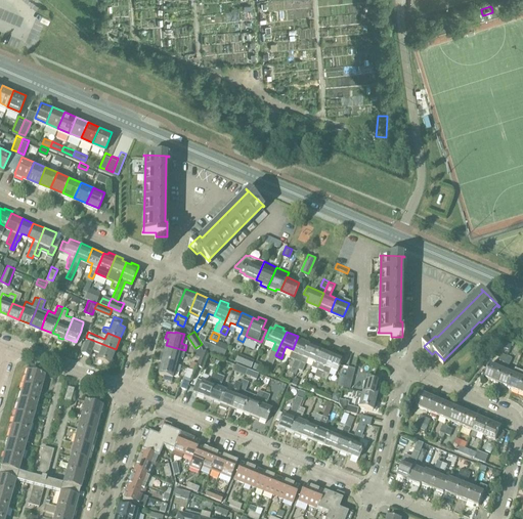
[(296,372),(298,365),(301,358),(303,353),(304,353),(309,341),(305,340),(307,337),(299,334),(298,336),(293,349),(290,354),(295,356),(290,369),(296,372)]
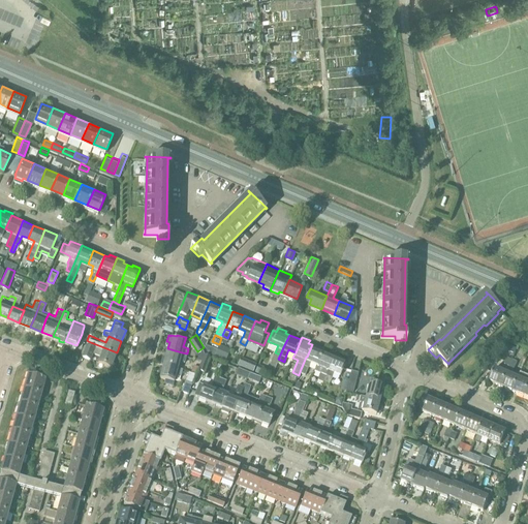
[(516,349),(518,344),(508,340),(505,344),(516,349)]
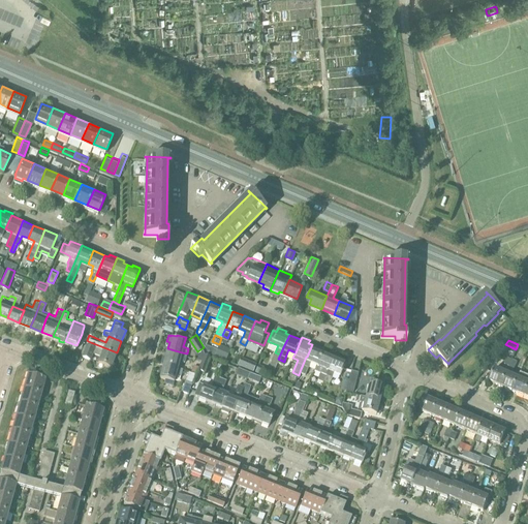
[(117,352),(88,341),(83,352),(91,356),(94,349),(101,352),(99,359),(112,364),(117,352)]
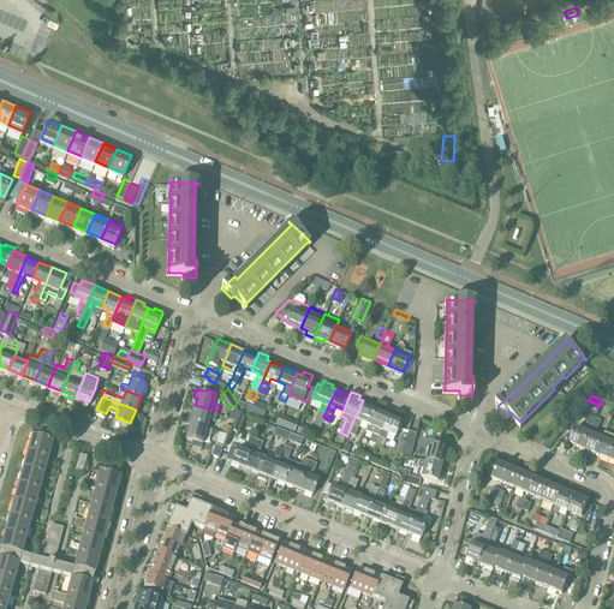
[(356,415),(353,421),(359,423),(362,417),(369,421),(370,421),(376,406),(377,402),(369,399),(368,401),(367,402),(363,400),(357,415),(356,415)]
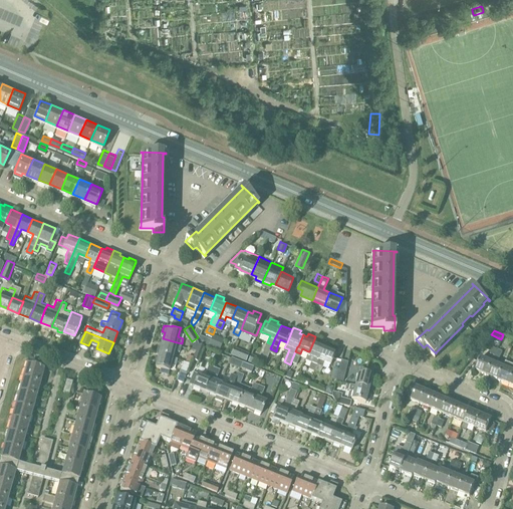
[(173,355),(174,354),(177,342),(163,338),(162,343),(160,342),(158,349),(160,349),(160,351),(173,355)]
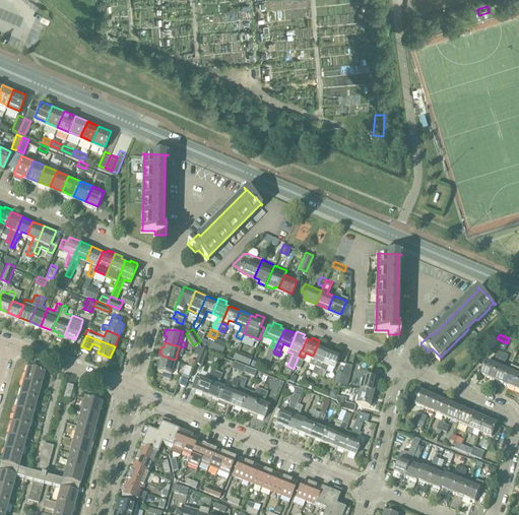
[(313,370),(319,372),(324,361),(329,348),(318,343),(313,356),(312,356),(310,361),(315,364),(313,370)]
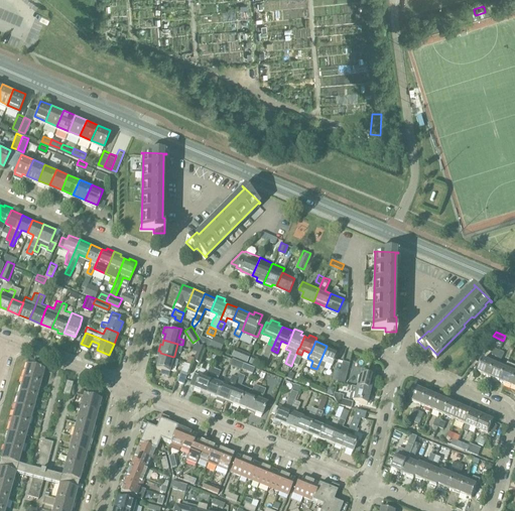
[(195,355),(194,358),(200,360),(206,345),(200,343),(195,355)]
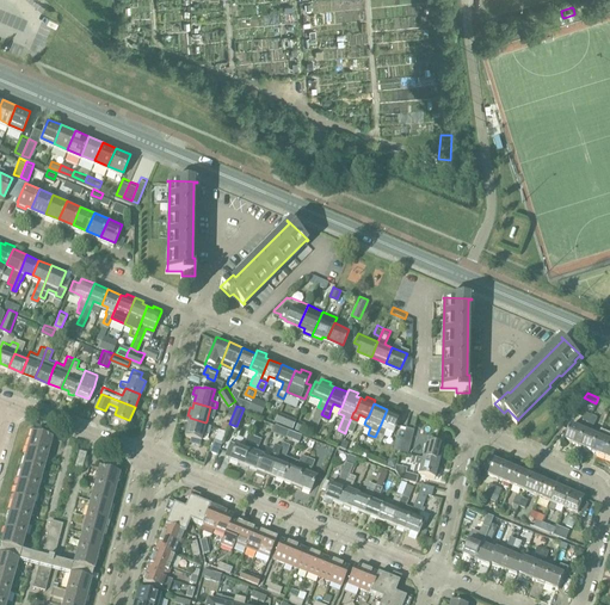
[(318,424),(321,414),(324,409),(318,407),(312,420),(318,424)]
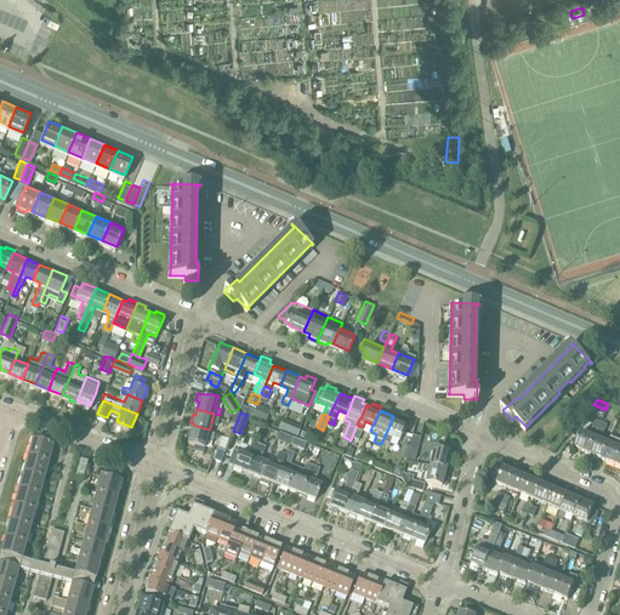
[(387,431),(381,444),(387,446),(393,433),(400,437),(407,421),(393,416),(387,431)]
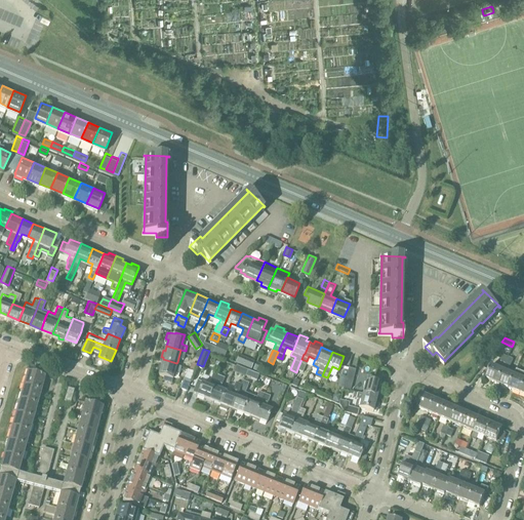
[(504,366),(497,380),(510,385),(515,370),(508,368),(511,361),(514,355),(509,352),(506,359),(506,362),(504,366)]
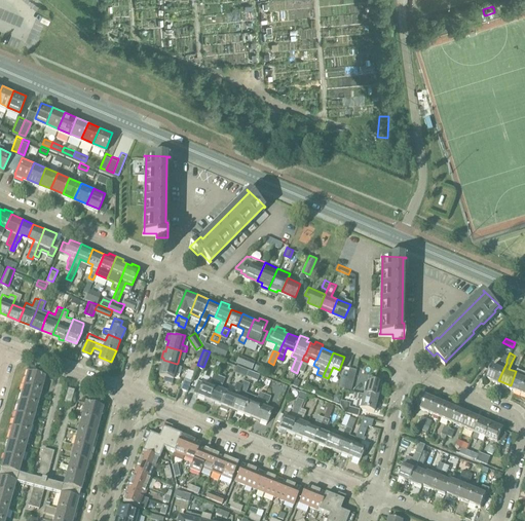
[(247,355),(244,362),(252,366),(255,358),(247,355)]
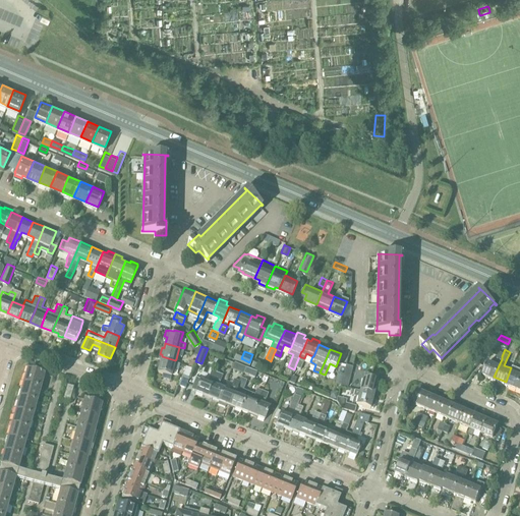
[(180,360),(176,359),(175,360),(162,356),(160,361),(158,361),(157,367),(159,367),(158,368),(166,370),(165,375),(171,377),(174,365),(179,366),(180,360)]
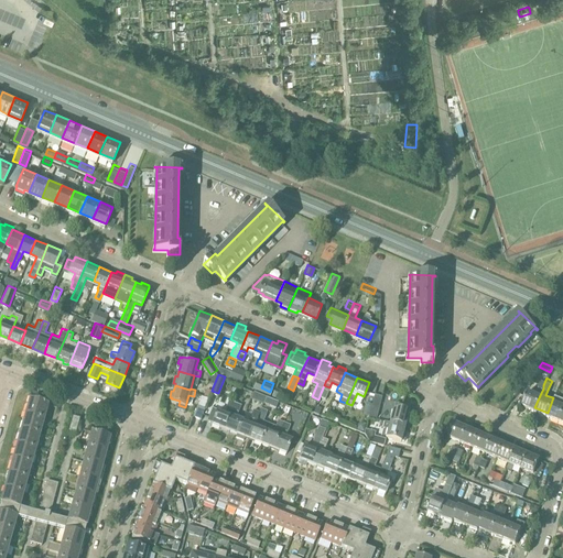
[(279,395),(280,395),(282,387),(277,385),(273,392),(273,393),(279,395)]
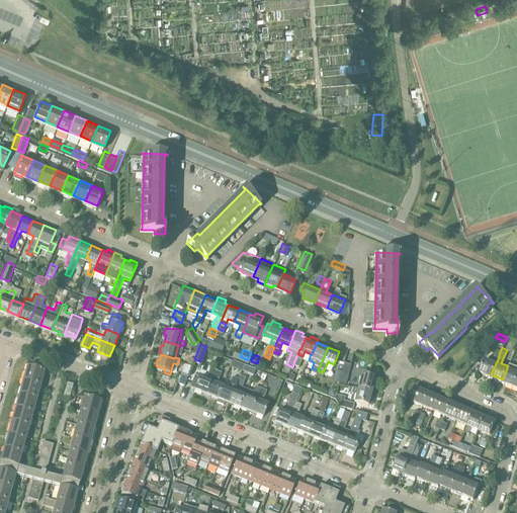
[(480,369),(491,374),(497,361),(486,356),(480,369)]
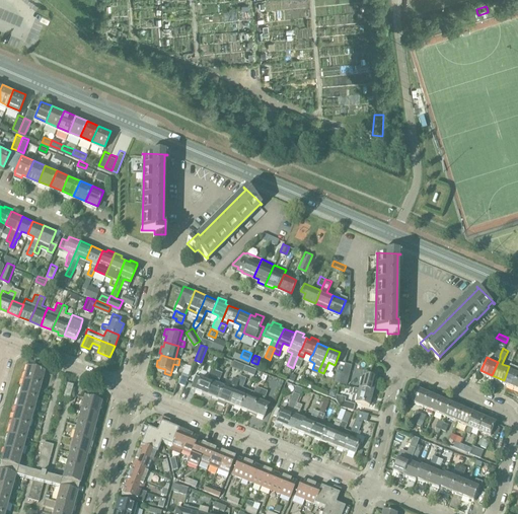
[(346,360),(343,370),(342,372),(350,374),(353,362),(346,360)]
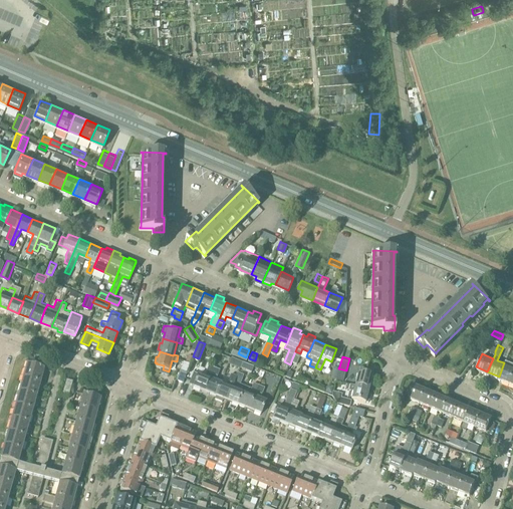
[(512,359),(507,357),(504,362),(499,376),(512,382),(512,359)]
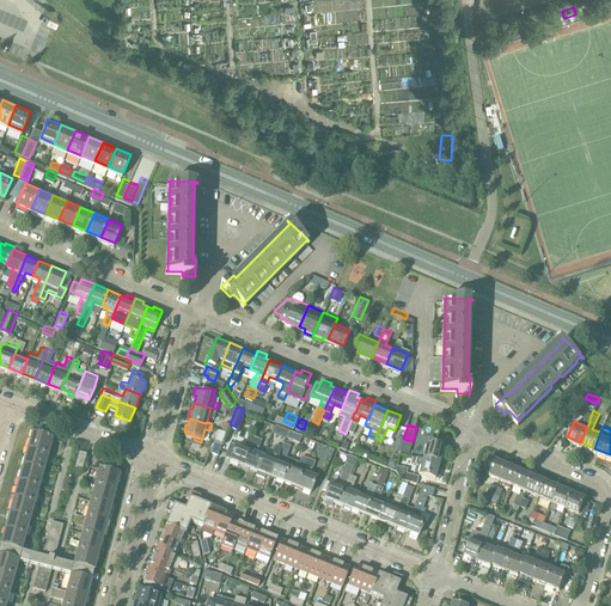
[(224,439),(224,438),(227,428),(221,427),(218,436),(217,435),(211,448),(219,451),(224,439)]
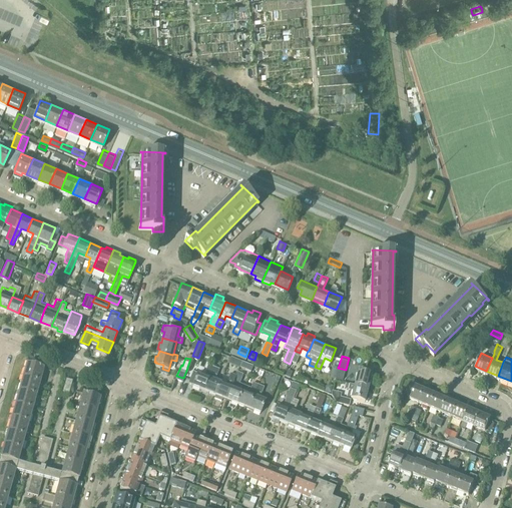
[(35,463),(19,459),(45,365),(27,360),(0,457),(0,507),(5,507),(16,468),(43,474),(60,479),(51,507),(71,507),(102,394),(84,389),(62,470),(45,466),(53,436),(43,433),(35,463)]
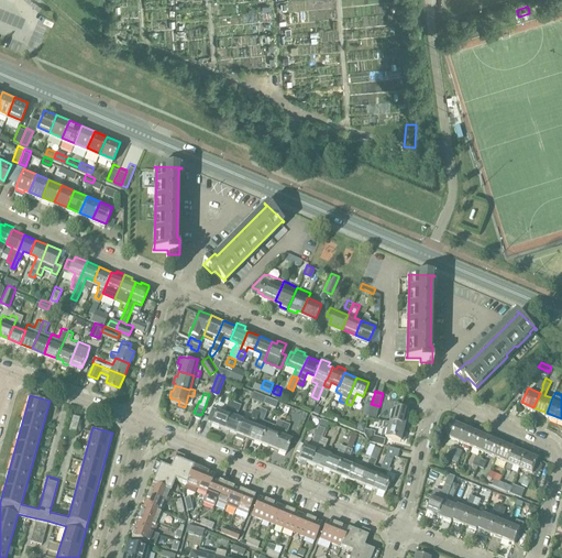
[(224,425),(235,398),(229,396),(224,408),(212,404),(208,416),(212,418),(212,419),(224,425)]
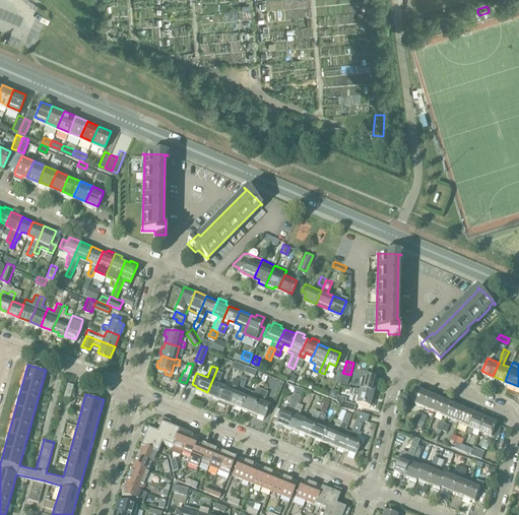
[(222,371),(217,368),(207,392),(219,396),(223,384),(218,382),(222,371)]
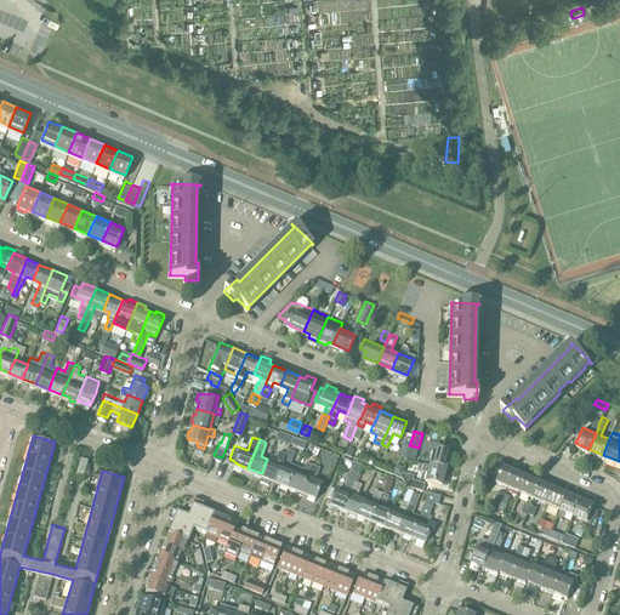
[(430,461),(447,466),(451,450),(442,448),(443,442),(436,440),(430,461)]
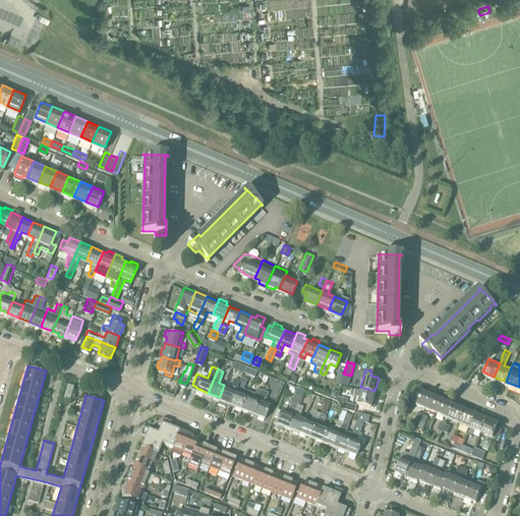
[(230,402),(240,378),(235,376),(230,387),(224,385),(220,397),(230,402)]
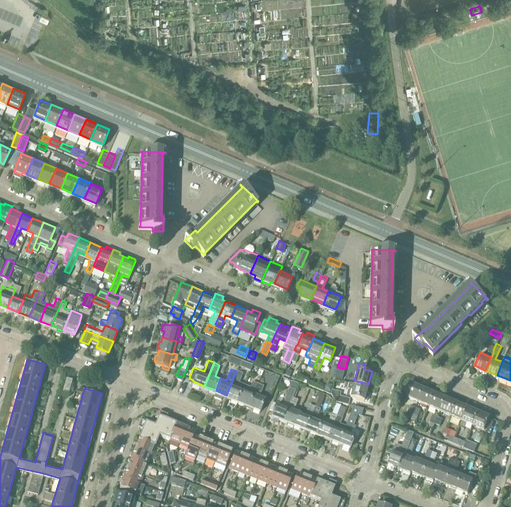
[(310,375),(299,370),(296,376),(308,380),(310,375)]
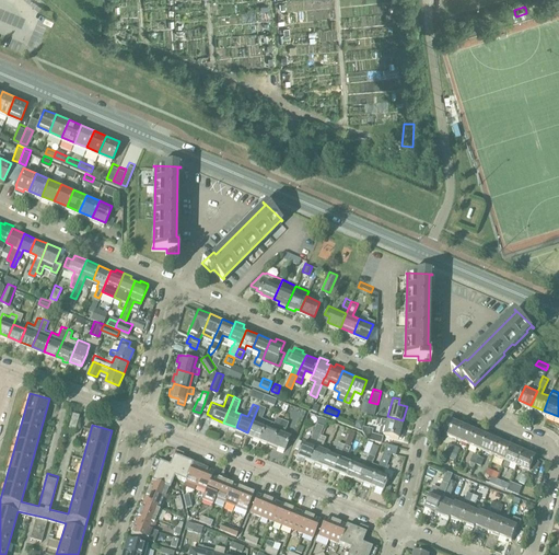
[(265,409),(258,406),(247,432),(260,437),(268,417),(263,415),(265,409)]
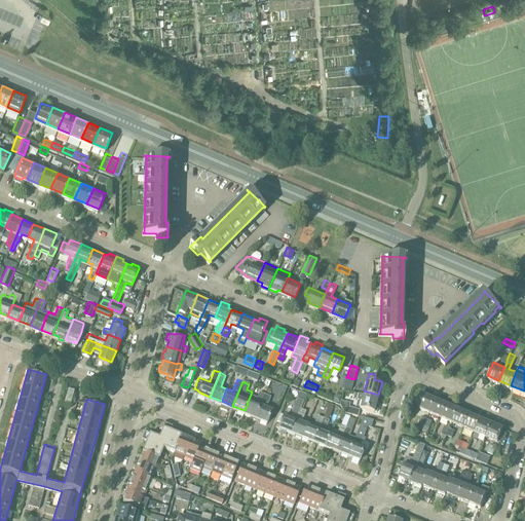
[(72,399),(75,386),(69,384),(65,398),(72,399)]
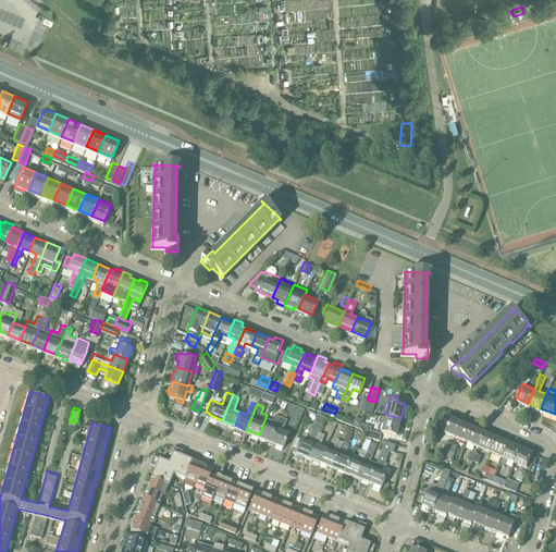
[(271,440),(281,414),(275,412),(273,418),(267,415),(259,434),(271,440)]
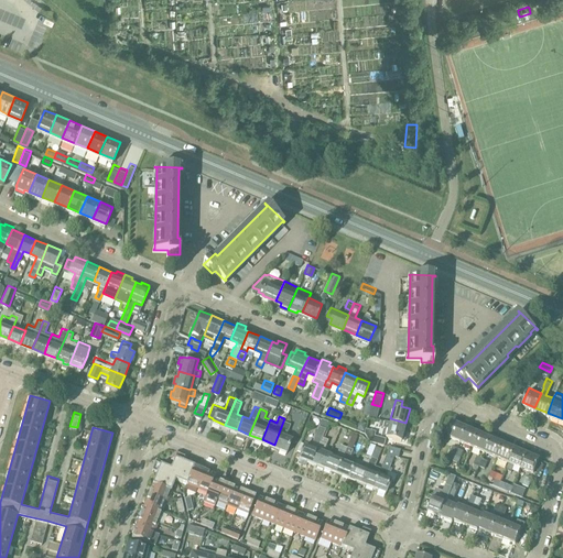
[(323,416),(320,423),(326,426),(329,418),(323,416)]
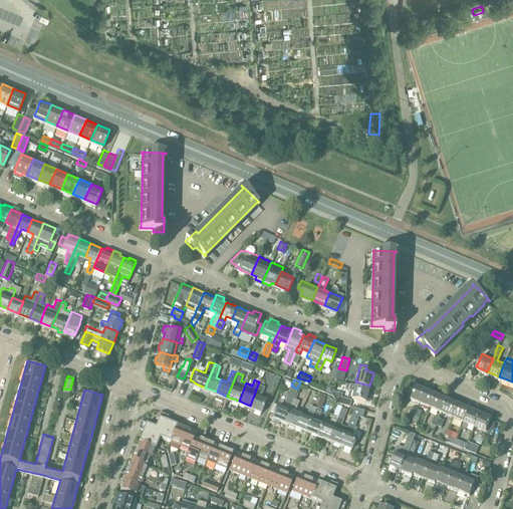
[(265,385),(259,382),(250,406),(261,410),(266,398),(260,396),(265,385)]
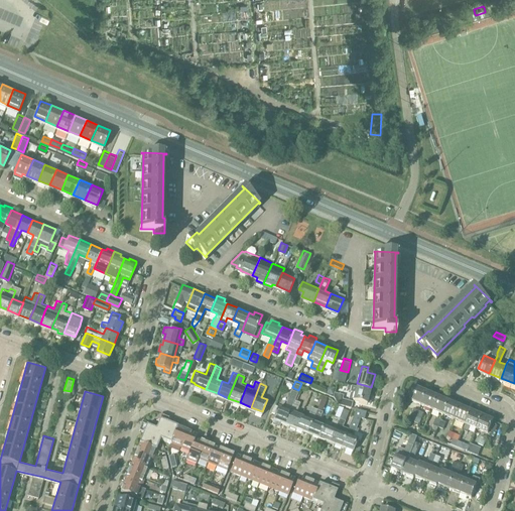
[(371,387),(357,383),(357,384),(352,383),(351,388),(356,389),(354,396),(368,400),(368,399),(371,400),(372,393),(370,392),(371,387)]
